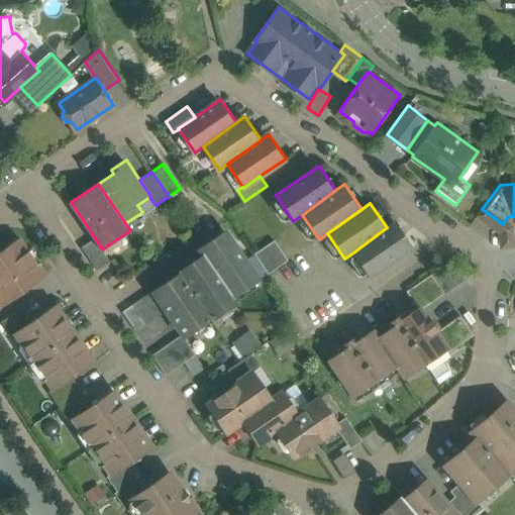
[(505,220),(503,224),(482,209),(478,214),(502,232),(503,246),(514,245),(513,226),(505,220)]
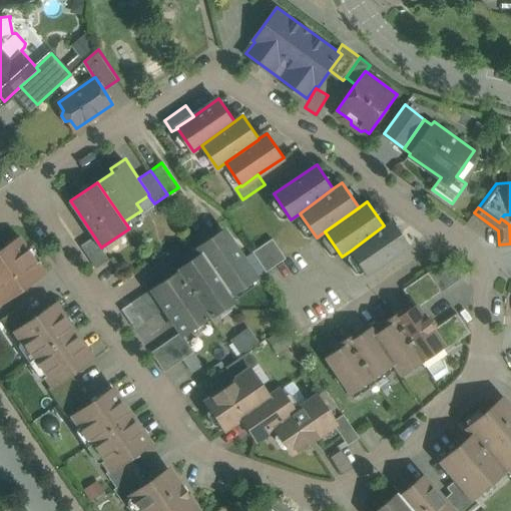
[(384,225),(351,250),(367,275),(410,245),(393,219),(384,225)]
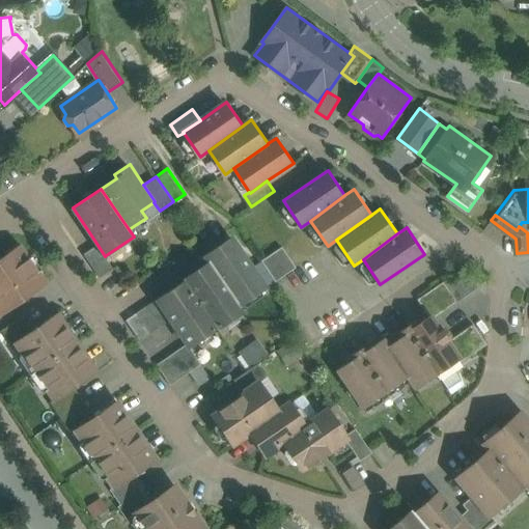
[(256,271),(233,237),(206,255),(211,261),(212,261),(240,303),(241,303),(265,285),(266,285),(256,271)]
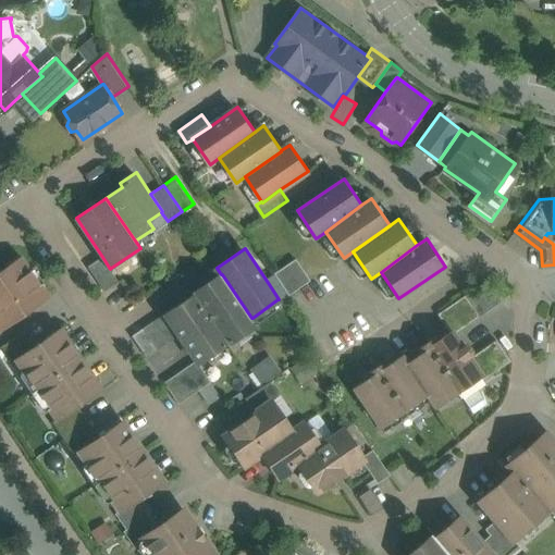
[(22,256),(0,270),(0,331),(50,297),(22,256)]
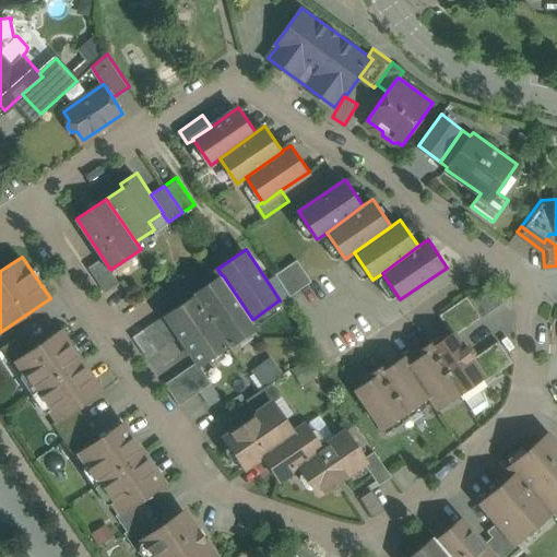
[(103,258),(90,267),(106,291),(120,281),(111,269),(110,270),(103,258)]
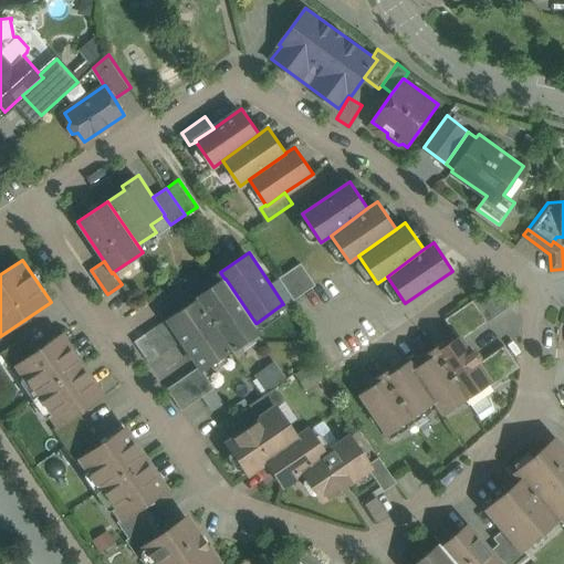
[(302,262),(280,277),(283,282),(295,299),(317,284),(302,262)]
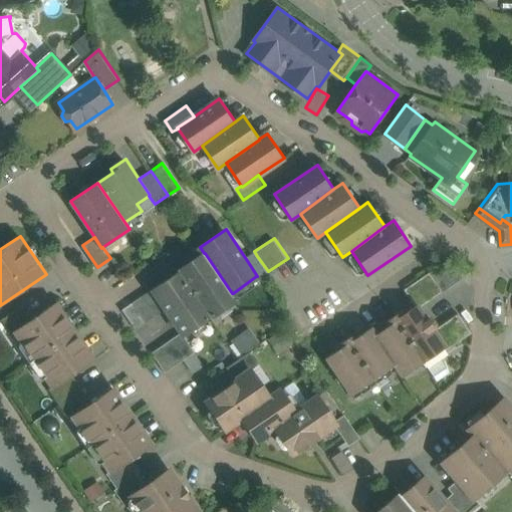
[(232,293),(205,253),(204,253),(180,270),(211,316),(237,299),(233,293),(232,293)]
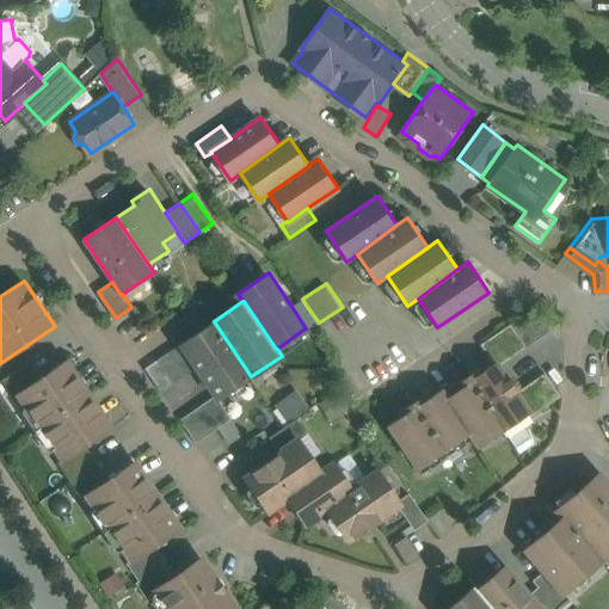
[(319,323),(306,305),(295,312),(306,328),(305,328),(311,337),(323,328),(319,323)]
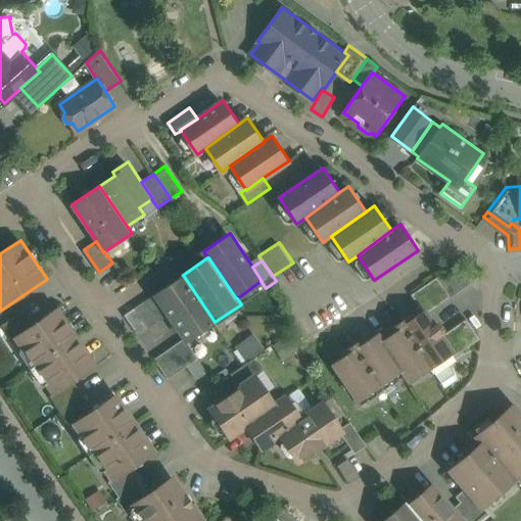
[(460,262),(428,283),(442,303),(473,282),(460,262)]
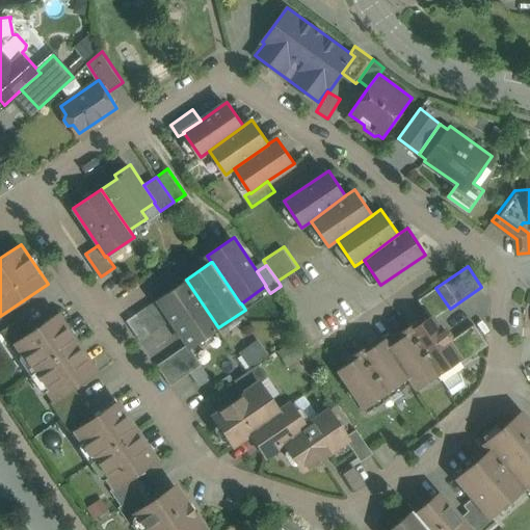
[(186,280),(159,298),(173,319),(189,343),(191,346),(218,327),(186,280)]
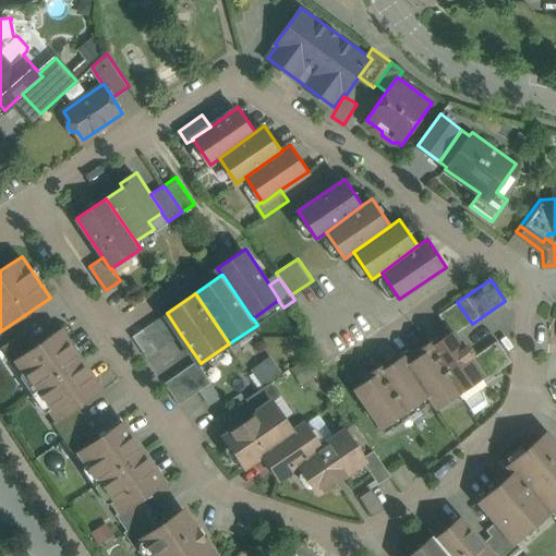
[(457,302),(440,314),(452,331),(454,331),(456,335),(472,324),(457,302)]
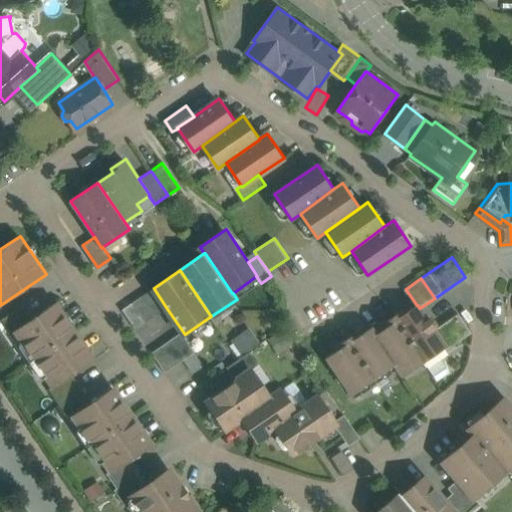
[(167,308),(154,288),(143,295),(157,315),(167,308)]
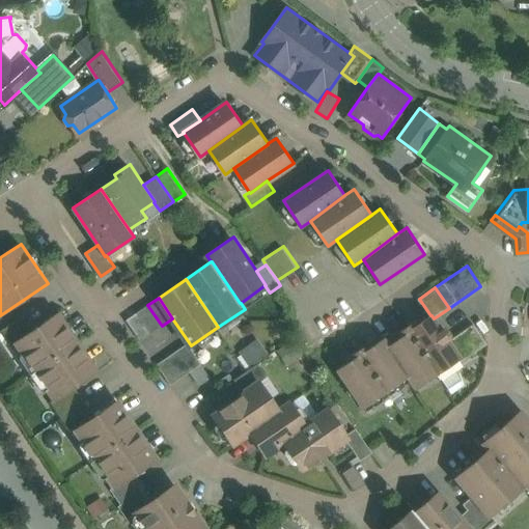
[(162,326),(147,305),(138,311),(151,332),(162,326)]
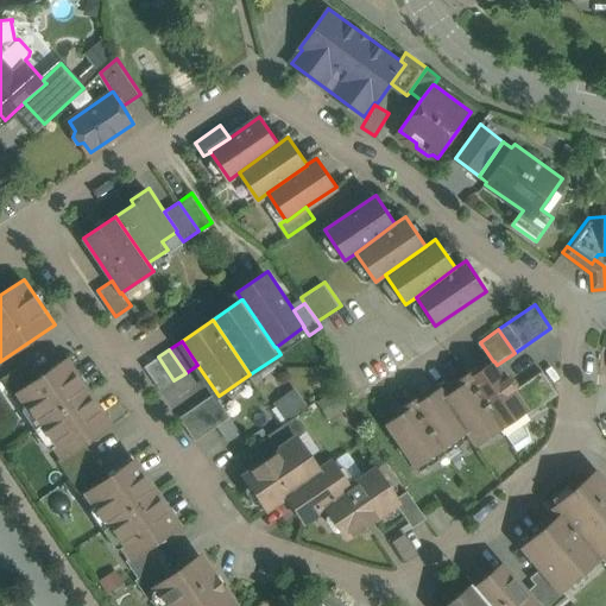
[(174,380),(158,357),(146,365),(162,389),(174,380)]
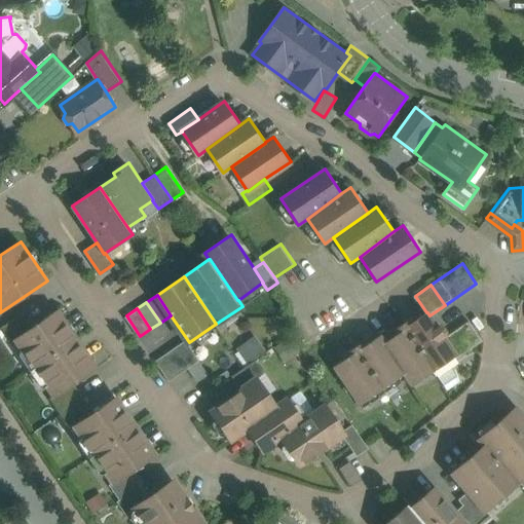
[(27,309),(3,326),(13,341),(17,339),(16,338),(36,324),(27,309)]
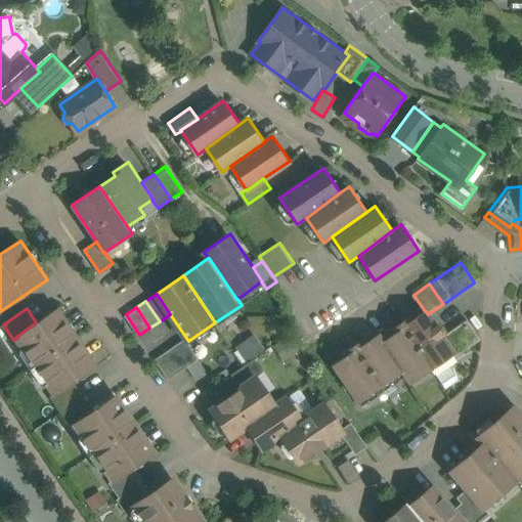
[(36,322),(16,337),(17,338),(36,364),(77,337),(57,308),(36,322)]
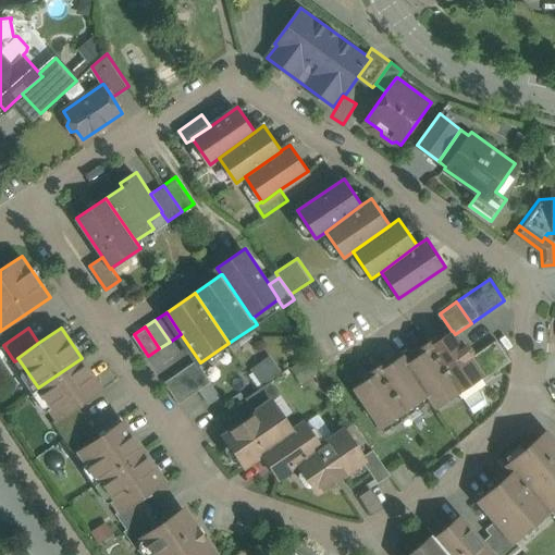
[(452,331),(442,337),(439,334),(427,343),(459,392),(460,391),(457,385),(479,371),(482,377),(483,375),(471,357),(469,355),(471,354),(472,349),(470,346),(466,345),(464,346),(455,334),(453,331),(452,331)]
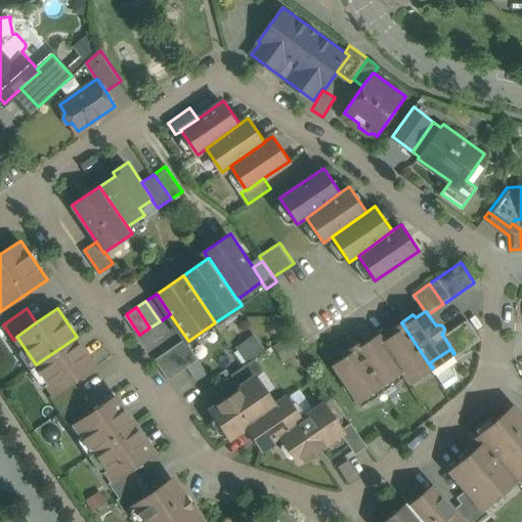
[(482,339),(469,318),(458,327),(472,346),(482,339)]
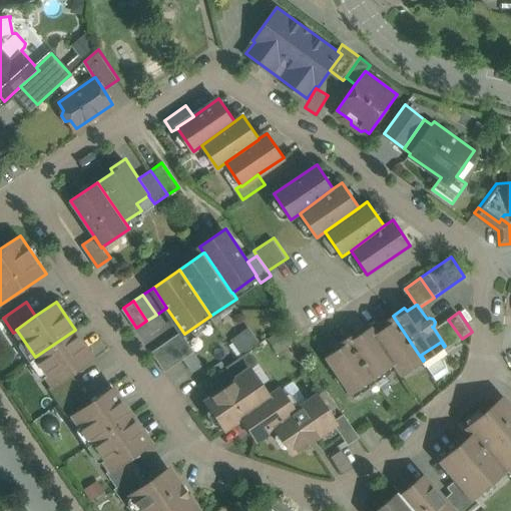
[(423,361),(393,316),(381,324),(384,328),(375,334),(395,363),(394,364),(399,370),(402,375),(423,361)]
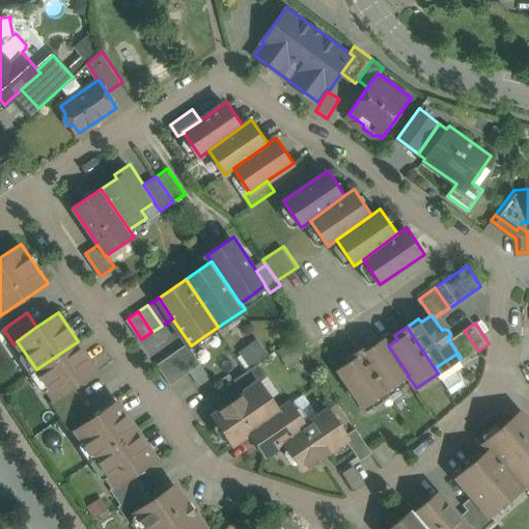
[(478,351),(464,331),(449,340),(461,358),(460,359),(462,362),(478,351)]
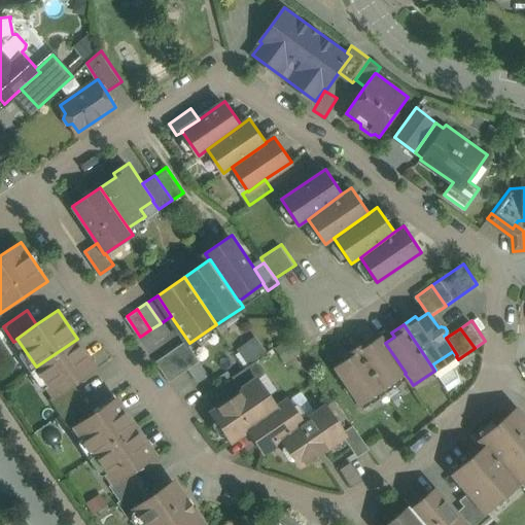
[(406,373),(385,343),(380,336),(370,342),(368,339),(356,347),(384,387),(387,392),(410,380),(405,374),(406,373)]
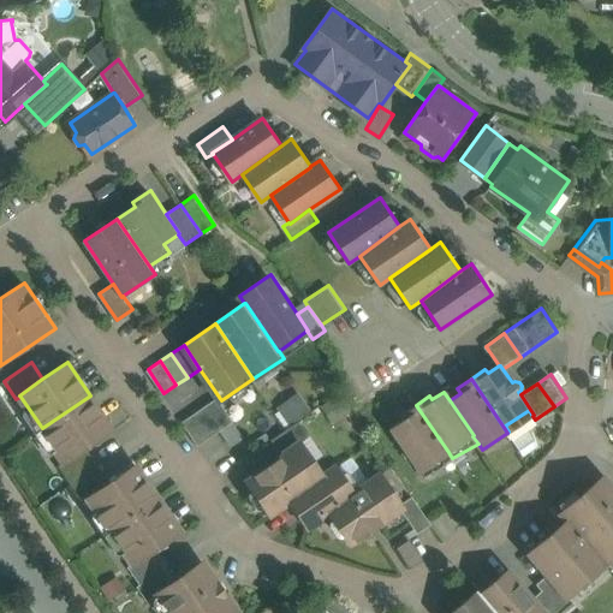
[(289,421),(310,410),(303,394),(281,405),(289,421)]
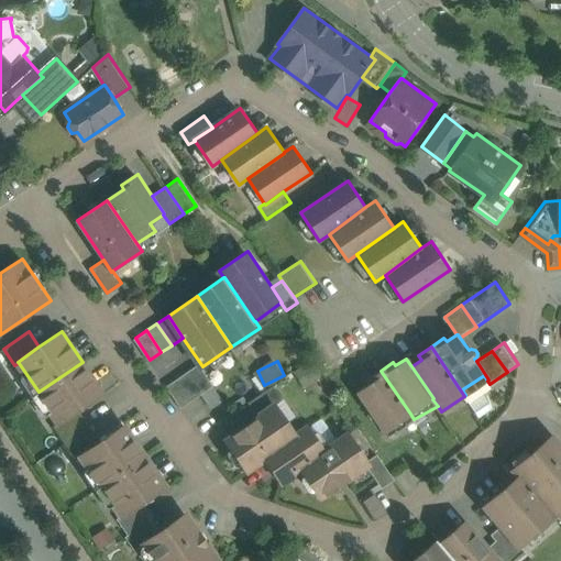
[(83,362),(39,392),(58,421),(59,422),(80,408),(102,393),(83,362)]
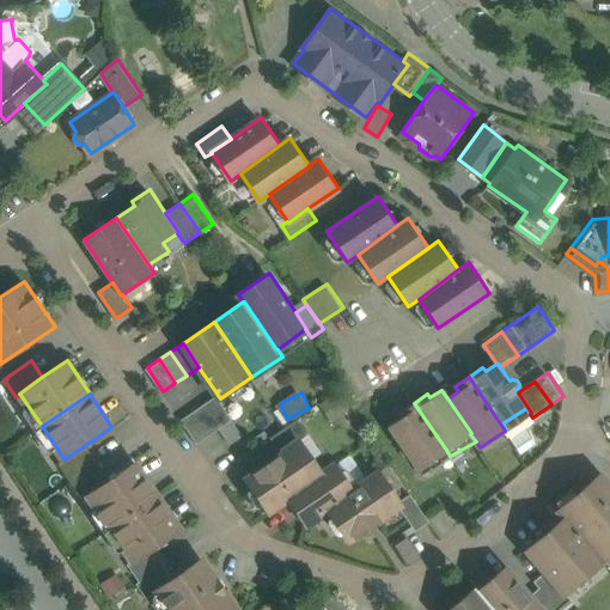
[(218,395),(205,403),(221,427),(233,419),(220,398),(218,395)]
